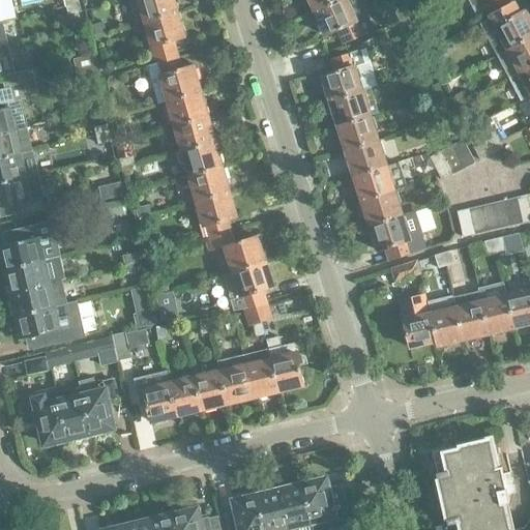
[(138,0),(144,20),(176,11),(172,0),(138,0)]
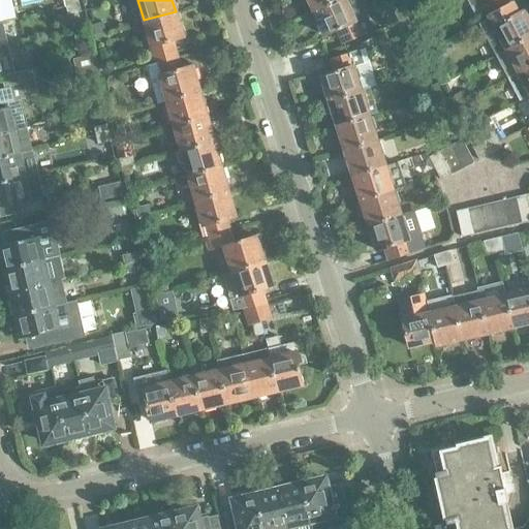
[(309,0),(314,10),(338,0),(309,0)]
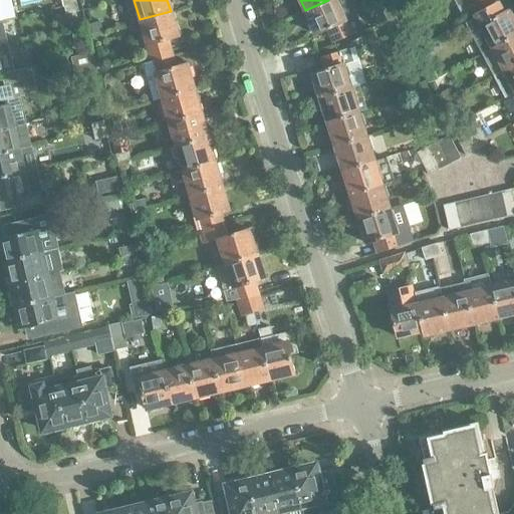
[(328,0),(305,10),(316,33),(327,29),(332,41),(362,29),(348,0),(328,0)]
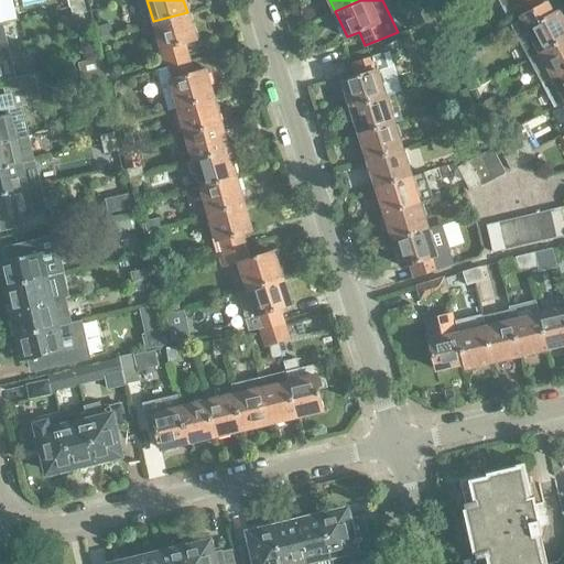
[(523,17),(511,23),(529,57),(563,39),(563,20),(559,10),(552,14),(545,2),(522,15),(523,17)]
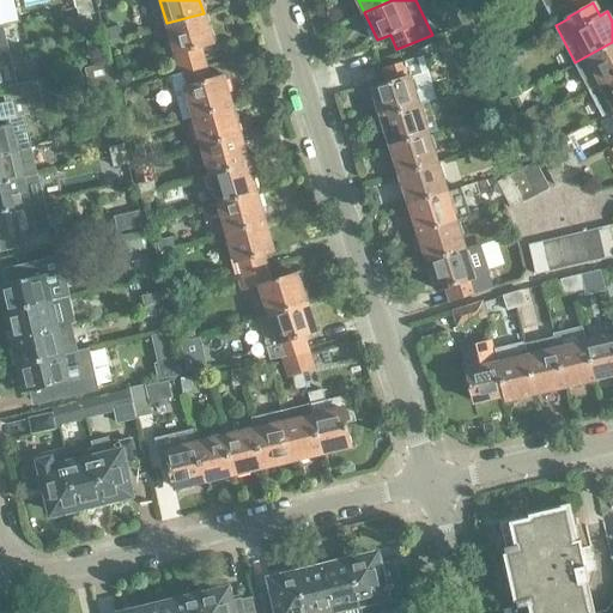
[(91,4),(76,7),(78,19),(93,14),(91,4)]
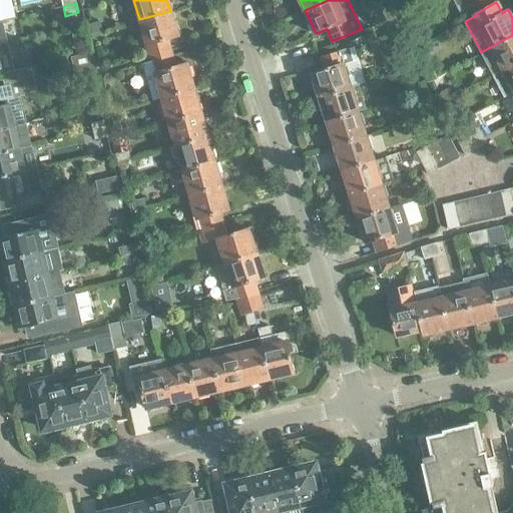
[(381,11),(386,22),(395,17),(397,17),(391,6),(381,11)]
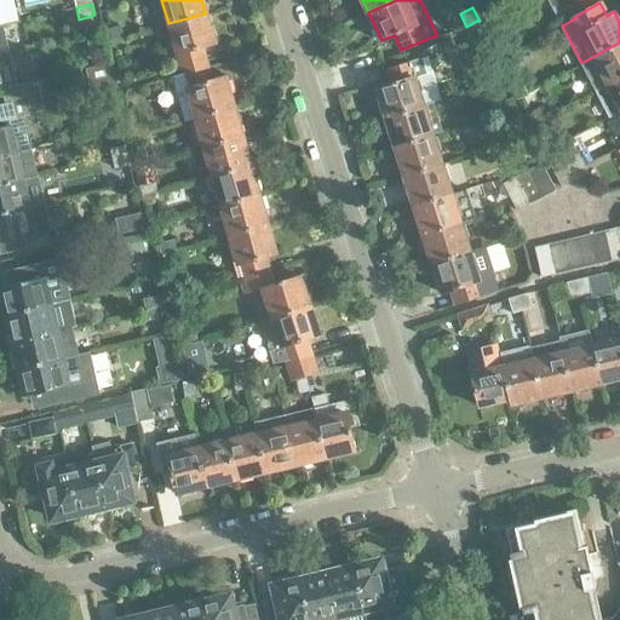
[(122,12),(105,17),(110,38),(126,34),(122,12)]
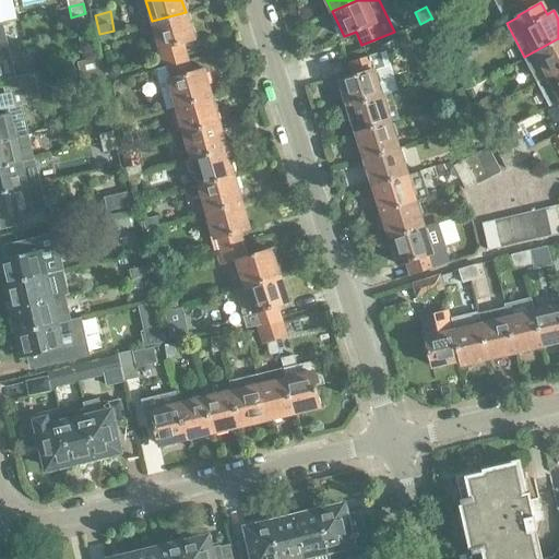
[(186,12),(152,21),(159,48),(157,48),(162,61),(187,55),(182,42),(193,38),(186,12)]
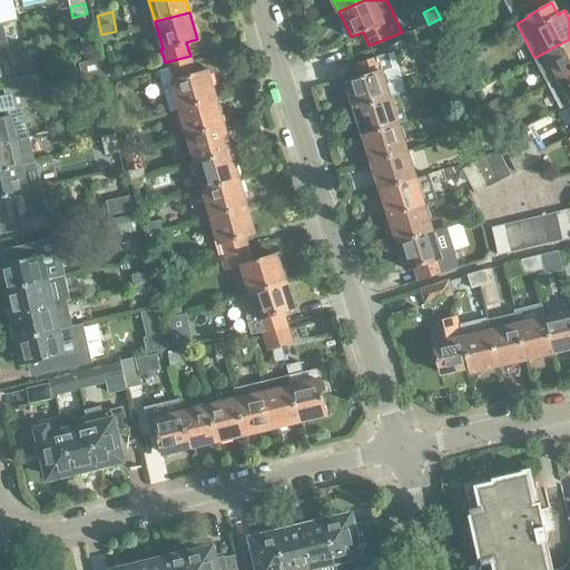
[(429,25),(413,30),(420,45),(445,32),(439,19),(429,25)]
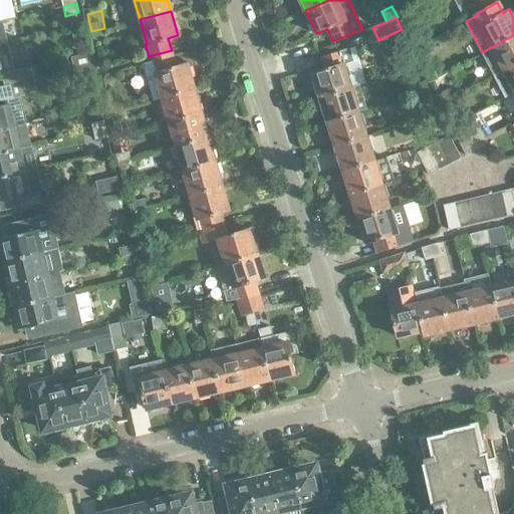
[(105,30),(92,33),(94,42),(107,39),(105,30)]
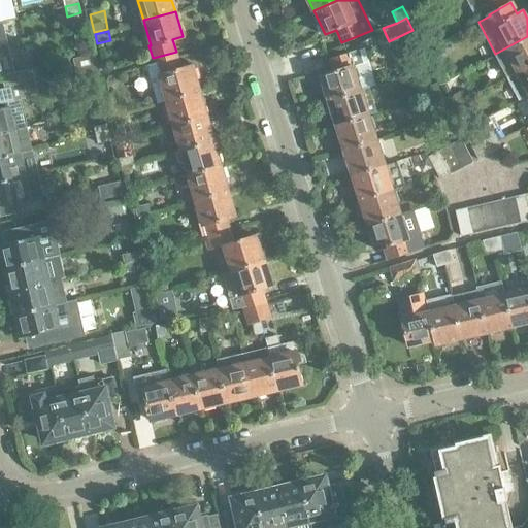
[(506,76),(527,65),(527,36),(495,54),(506,76)]
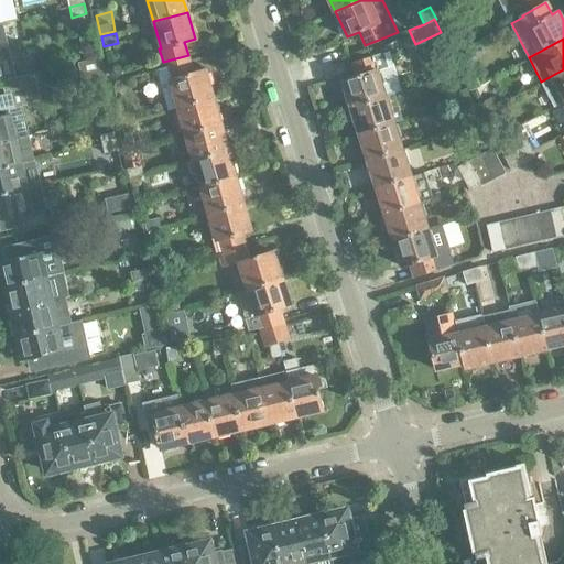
[(7,94),(38,87),(34,75),(15,77),(9,47),(0,50),(0,84),(3,83),(7,94)]
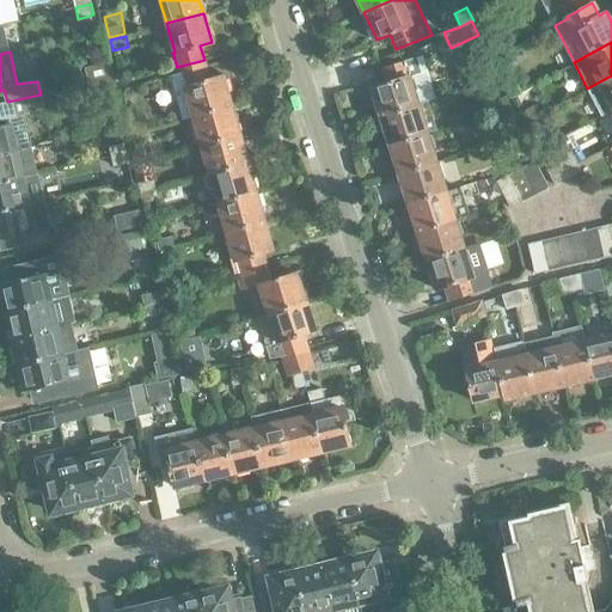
[(372,87),(380,116),(417,104),(410,80),(421,77),(415,59),(381,69),(385,83),(372,87)]
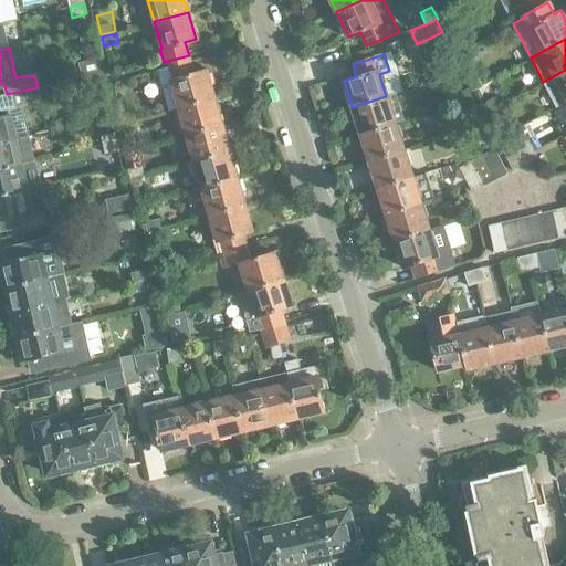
[(81,76),(103,72),(100,58),(79,63),(81,76)]
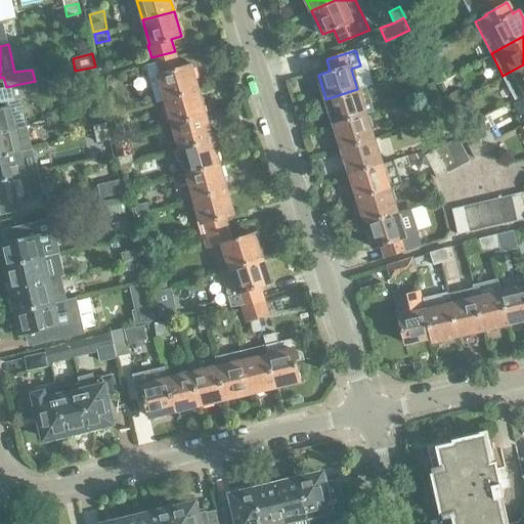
[(166,99),(197,91),(189,66),(179,68),(176,56),(151,63),(146,64),(157,101),(166,99)]
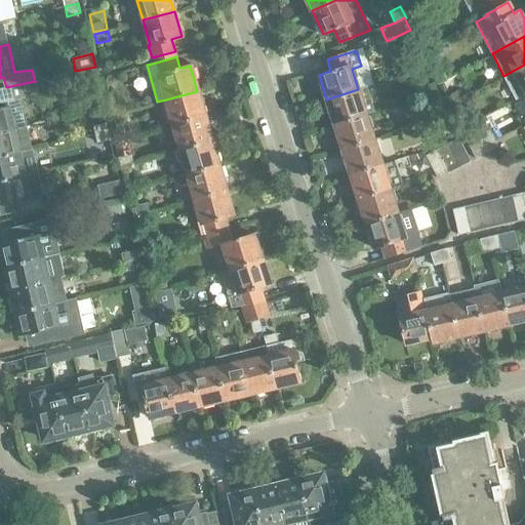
[(519,97),(524,93),(524,65),(515,70),(507,75),(519,97)]
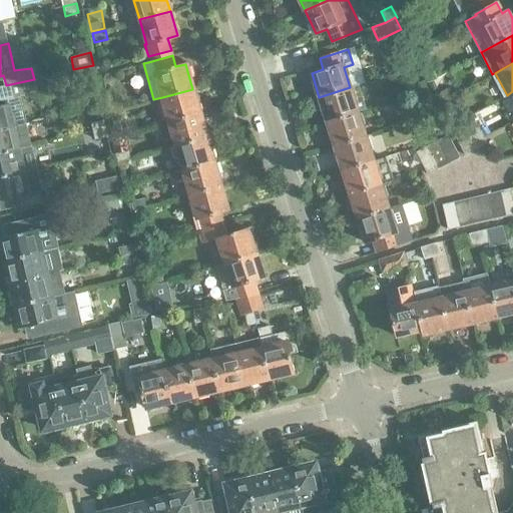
[(93,65),(73,69),(76,82),(96,78),(93,65)]
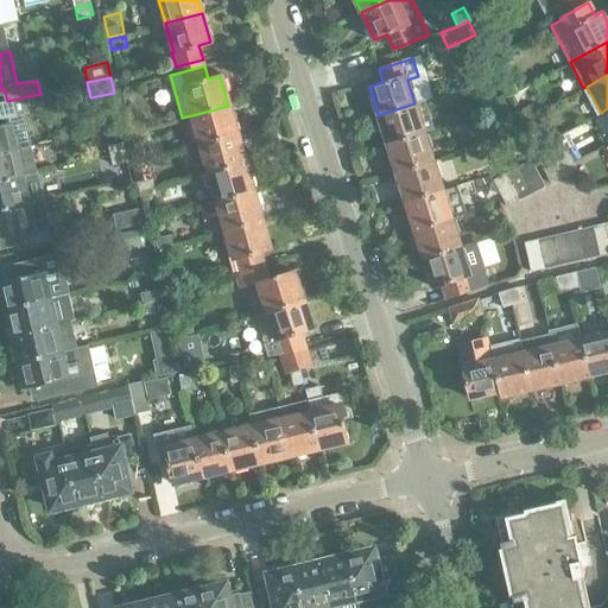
[(31,146),(26,125),(24,115),(44,108),(40,94),(7,101),(0,102),(0,153),(31,146)]
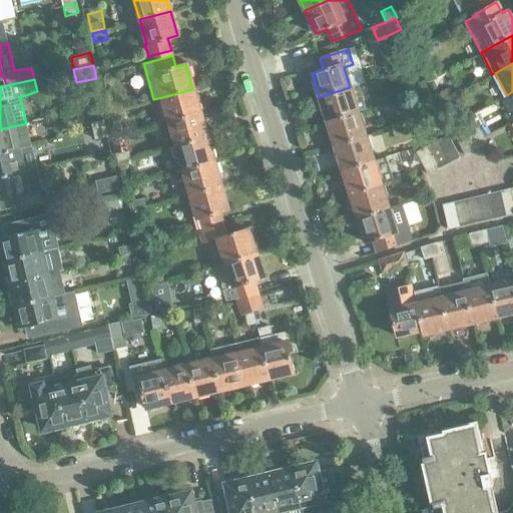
[(416,94),(427,89),(424,81),(412,86),(416,94)]
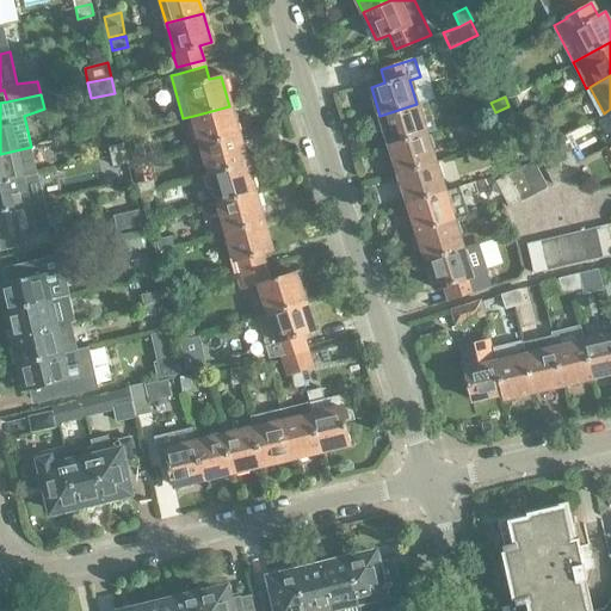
[(426,134),(436,130),(426,100),(417,104),(380,116),(389,146),(426,134)]
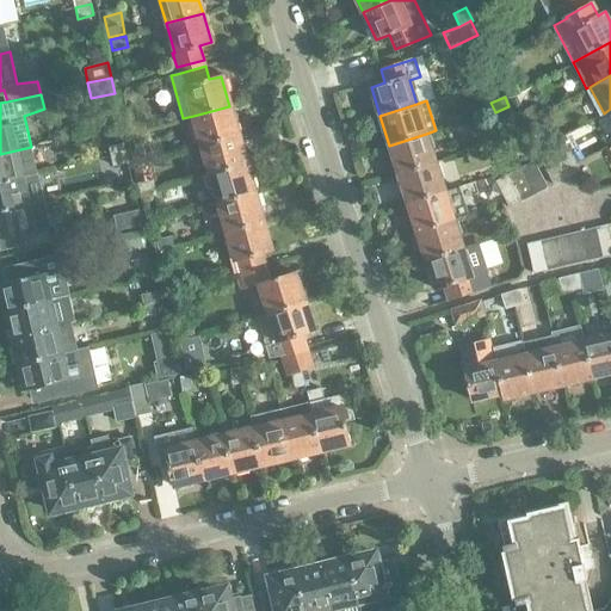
[(202,144),(238,134),(229,106),(193,116),(202,144)]
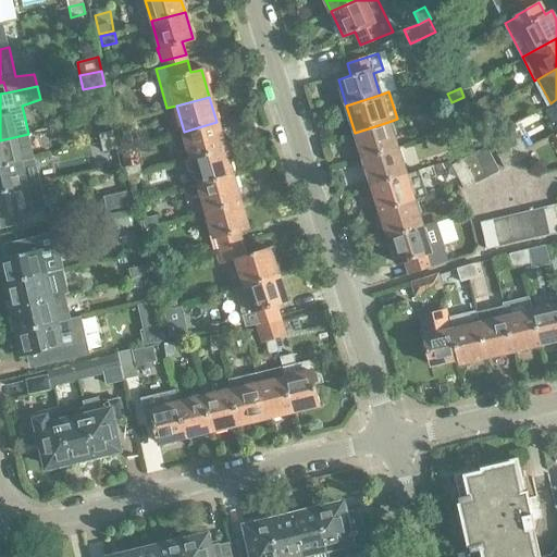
[(463,97),(452,102),(455,111),(468,106),(463,97)]
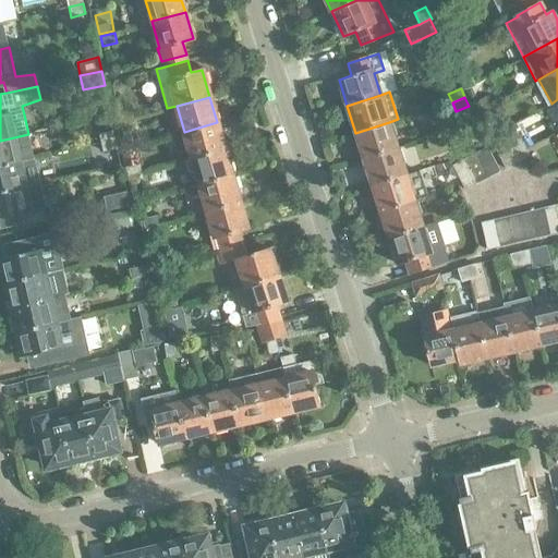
[(476,108),(489,104),(487,97),(474,102),(476,108)]
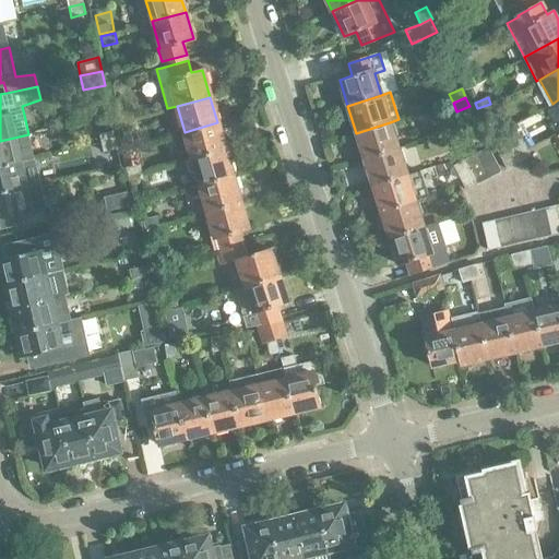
[(490,104),(477,108),(483,120),(496,115),(490,104)]
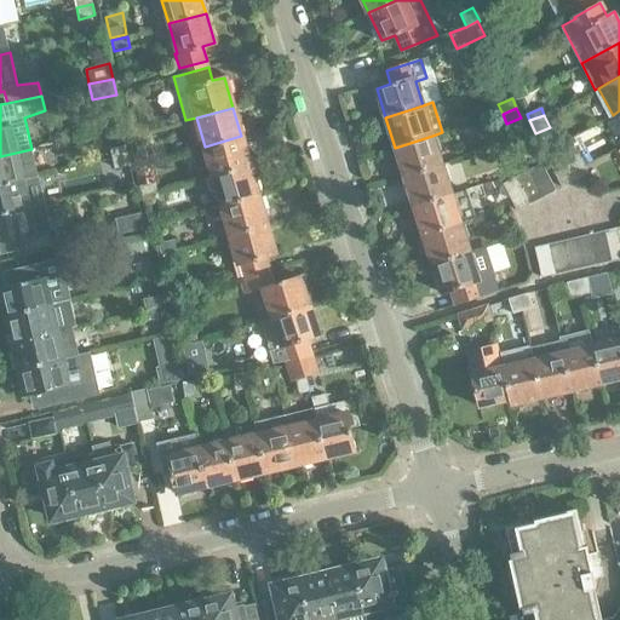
[(133,136),(149,131),(147,120),(131,124),(133,136)]
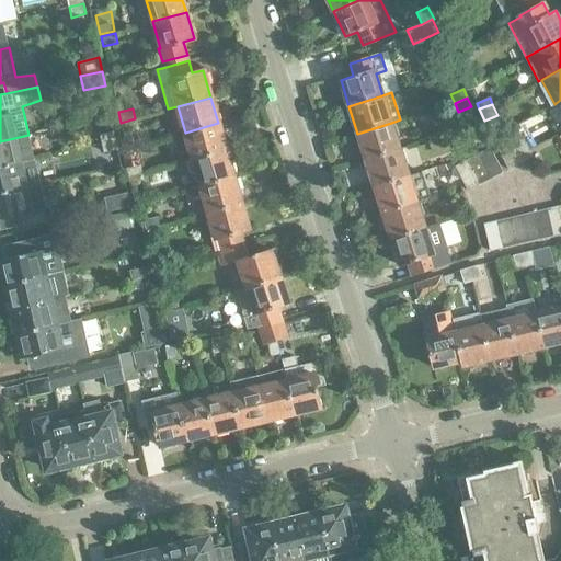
[(135,118),(121,123),(123,134),(137,130),(135,118)]
